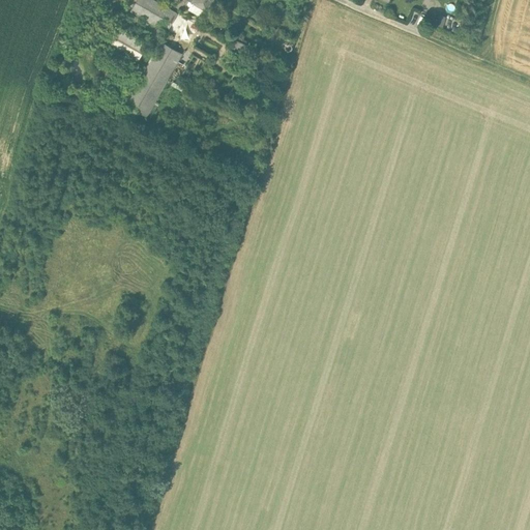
[(214,60),(225,42),(196,26),(150,0),(137,0),(130,11),(214,60)]
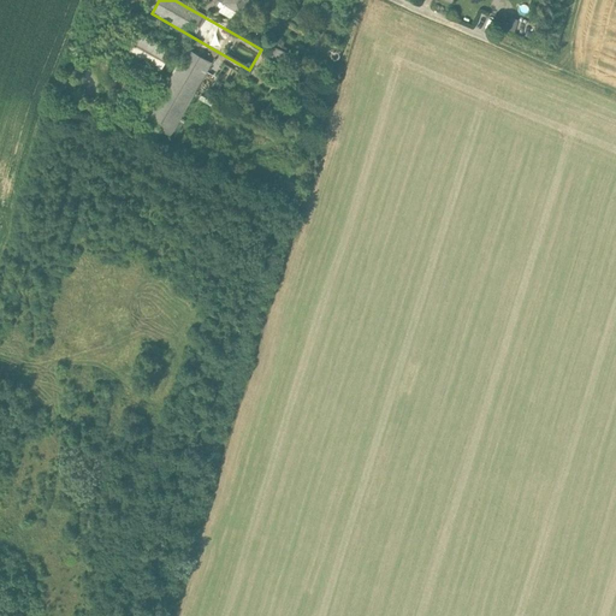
[(219,10),(234,18),(244,0),(221,0),(224,1),(219,10)]
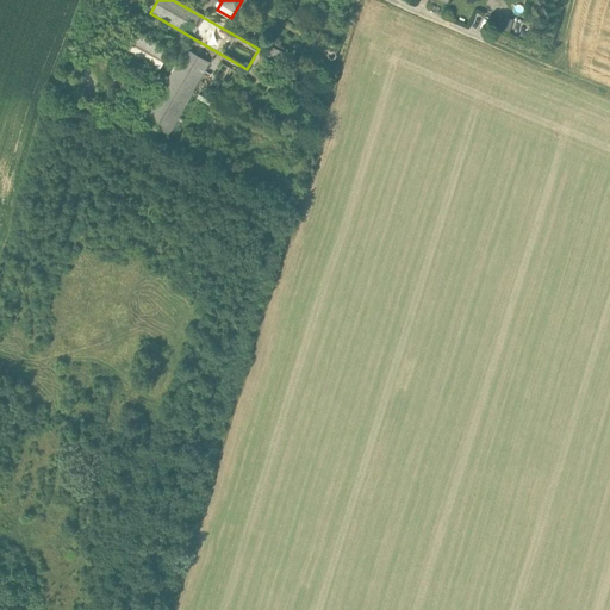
[(138,33),(126,54),(159,72),(170,51),(138,33)]
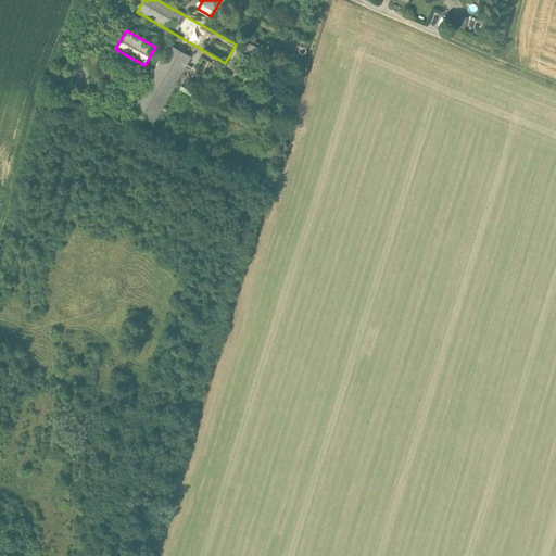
[(244,41),(240,49),(254,57),(258,48),(244,41)]
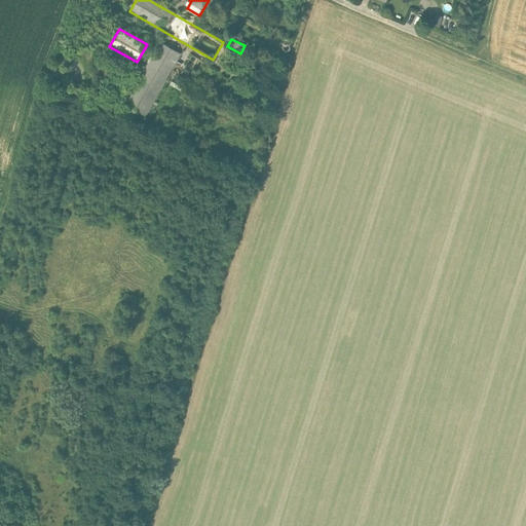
[(160,42),(124,104),(145,115),(166,79),(181,53),(160,42)]
